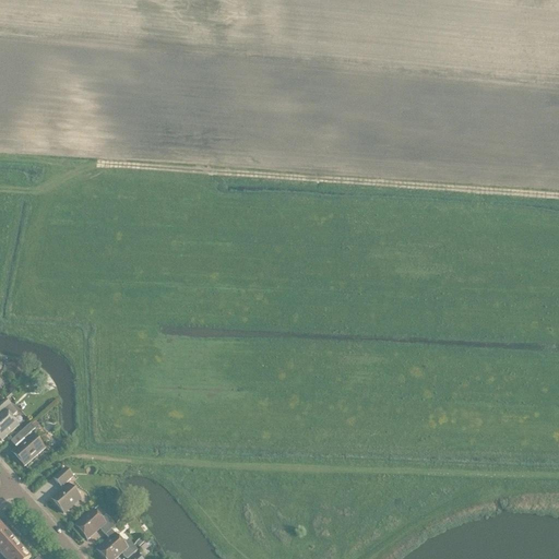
[(16,413),(10,405),(4,400),(0,403),(0,439),(1,440),(18,426),(10,418),(16,413)]
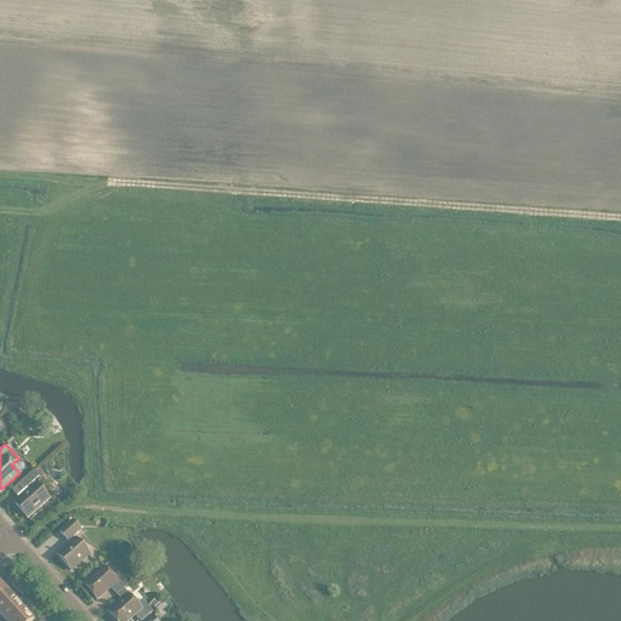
[(21,482),(27,489),(12,502),(27,518),(49,499),(34,483),(40,478),(38,477),(41,473),(38,468),(34,472),(33,471),(21,482)]
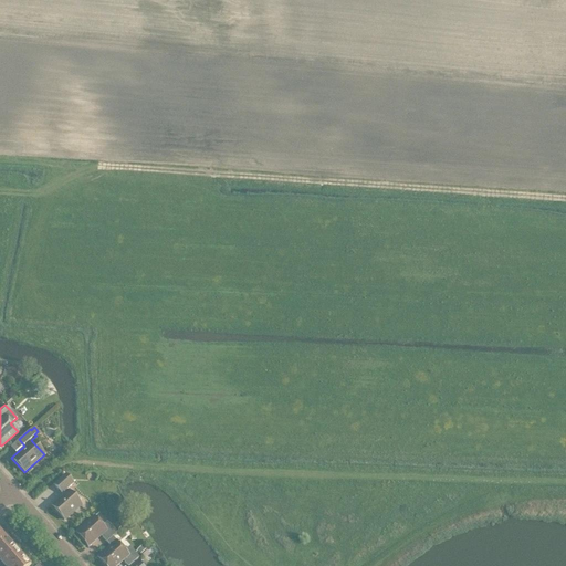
[(81,504),(66,489),(73,483),(65,474),(53,484),(63,495),(52,506),(64,520),(81,504)]
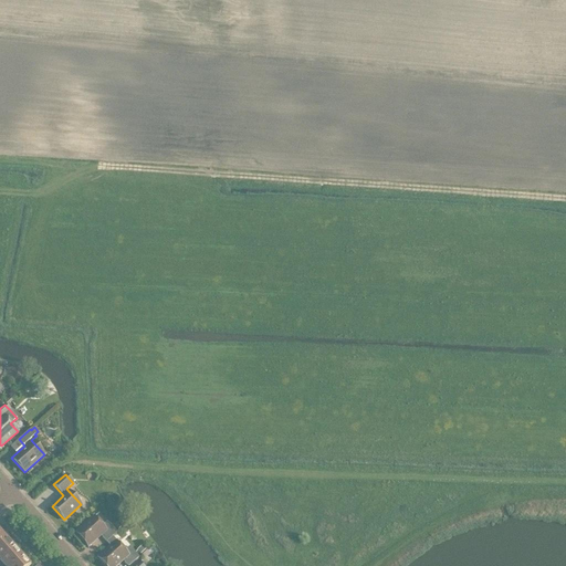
[(87,546),(100,535),(106,542),(112,536),(116,532),(111,525),(107,522),(102,526),(94,516),(75,533),(87,546)]
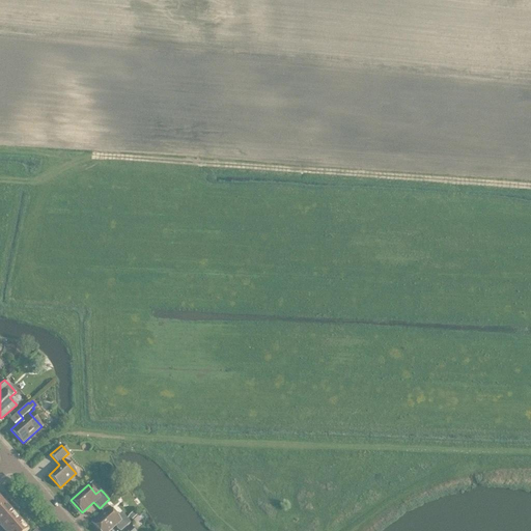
[(121,512),(116,516),(105,503),(100,508),(104,512),(91,523),(99,530),(107,530),(114,525),(119,530),(130,523),(121,512)]
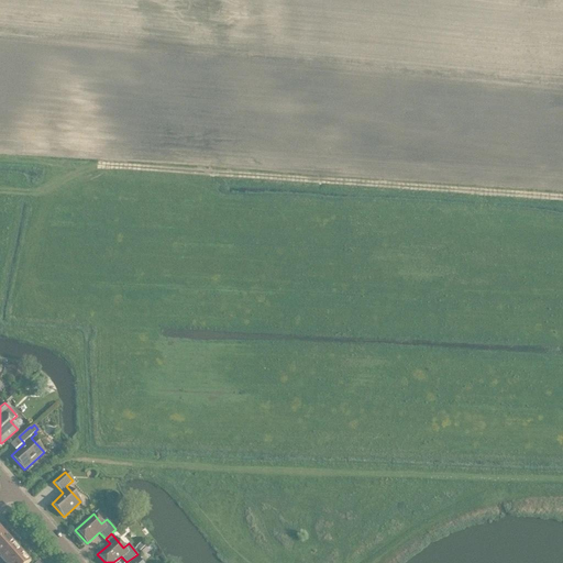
[(0,555),(15,542),(13,539),(11,541),(6,536),(0,540),(0,555)]
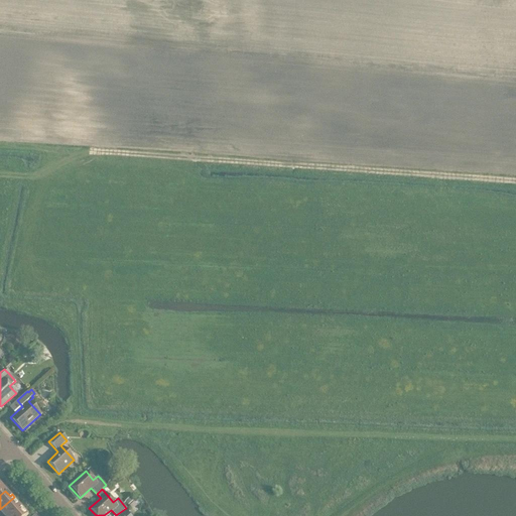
[(0,511),(4,515),(9,515),(20,507),(15,502),(17,500),(14,497),(0,509),(0,511)]
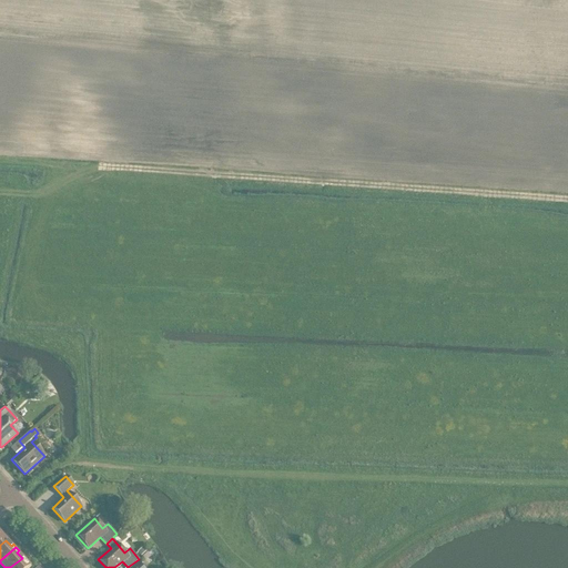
[(10,567),(29,567),(32,565),(29,561),(27,564),(22,558),(10,567)]
